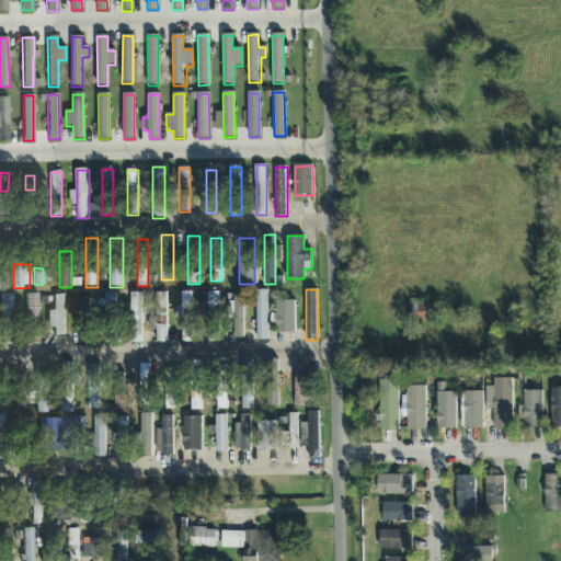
[(267,290),(256,290),(256,340),(267,340),(267,290)]
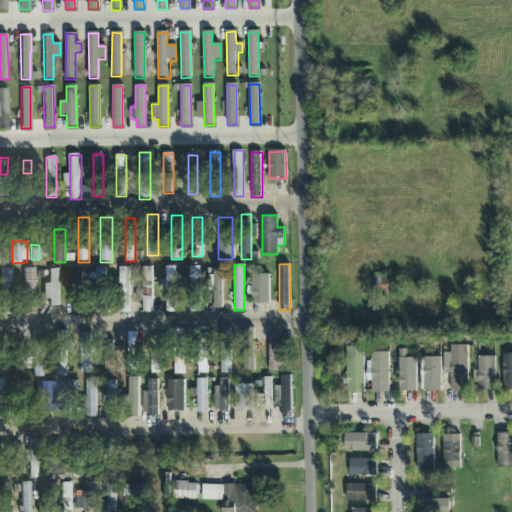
[(166,312),(177,312),(177,266),(166,266),(166,312)]
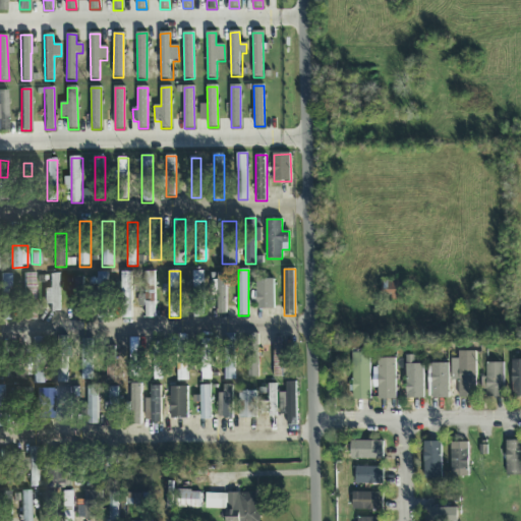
[(205,271),(193,271),(193,317),(205,317),(205,271)]
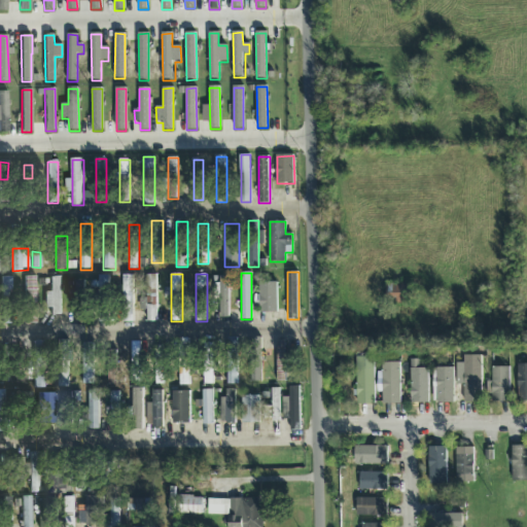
[(12,276),(2,276),(2,323),(12,323),(12,276)]
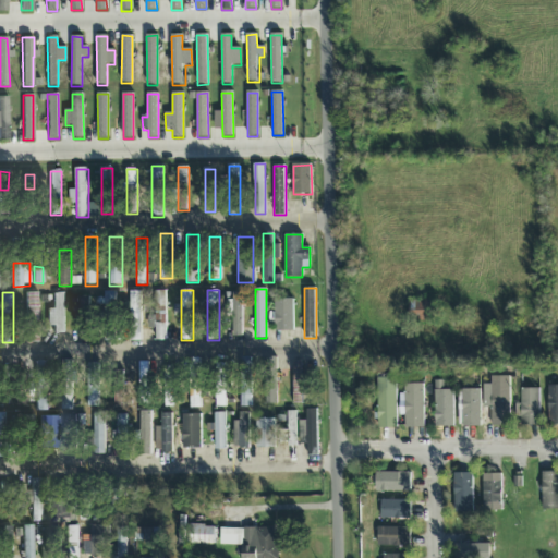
[(27,292),(27,342),(39,342),(39,292),(27,292)]
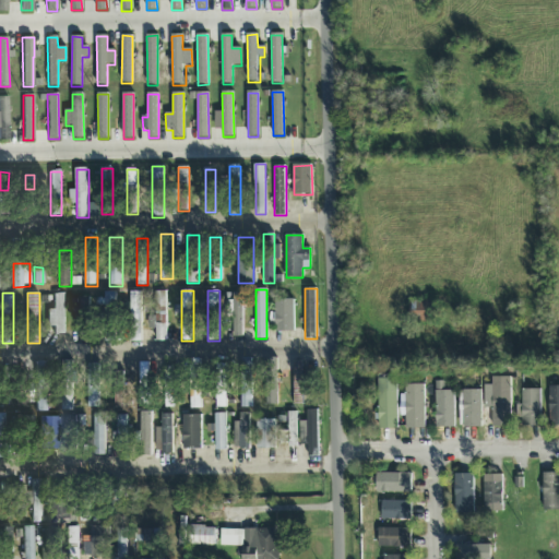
[(105,341),(116,341),(116,293),(105,293),(105,341)]
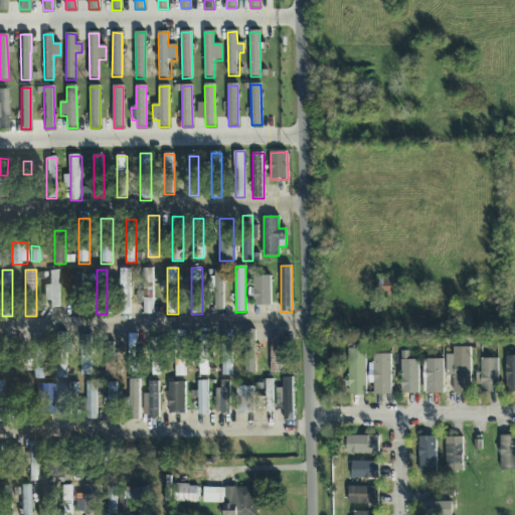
[(120,315),(131,315),(131,270),(120,270),(120,315)]
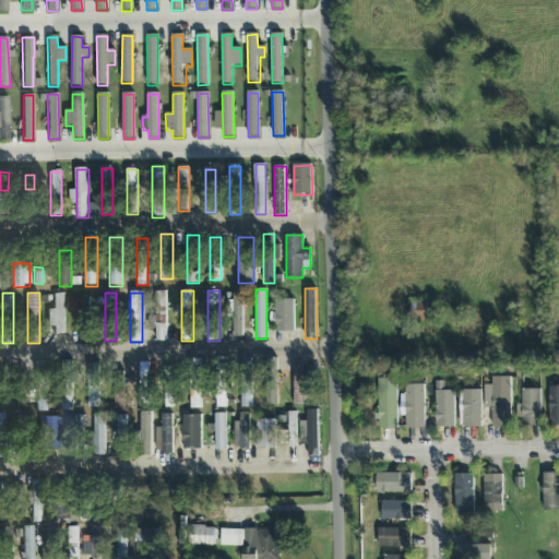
[(167,293),(157,293),(157,342),(167,342),(167,293)]
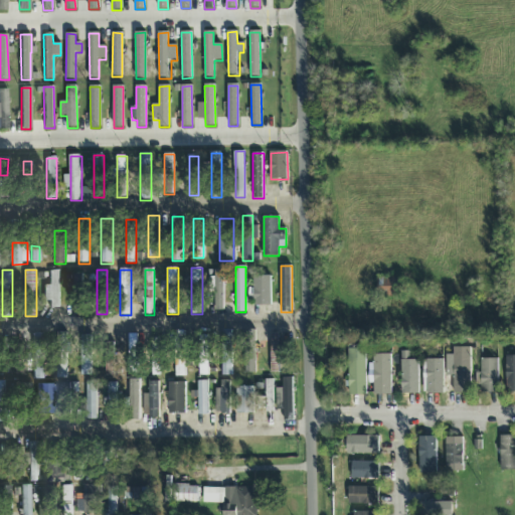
[(214,311),(223,311),(223,270),(214,270),(214,311)]
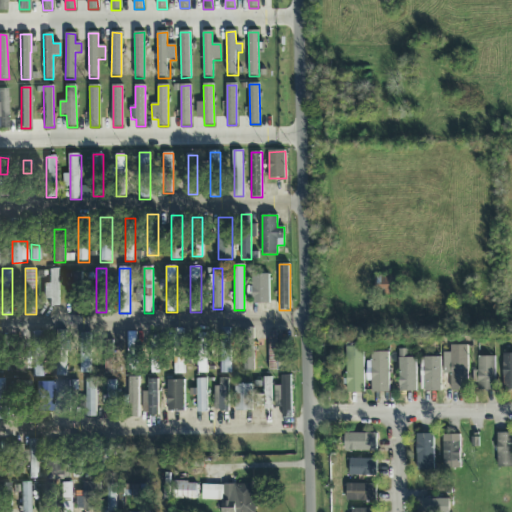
[(59,306),(59,269),(49,269),(49,306),(59,306)]
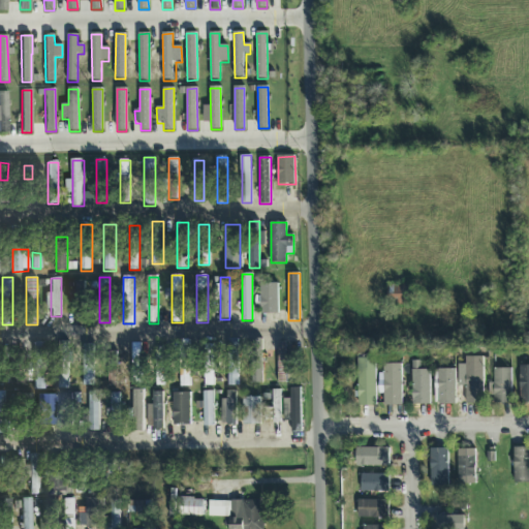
[(75,297),(86,298),(87,282),(76,282),(75,297)]
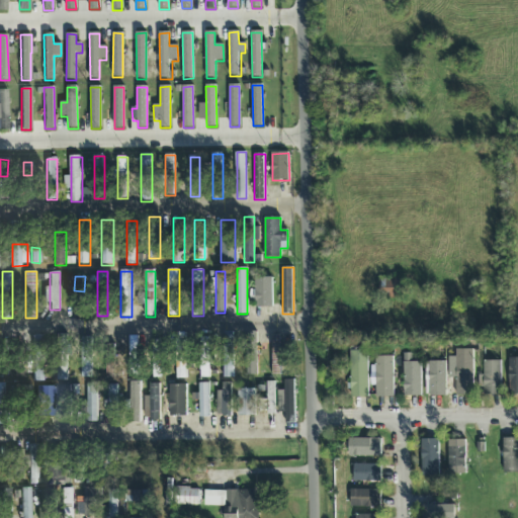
[(273,277),(254,277),(254,308),(273,308),(273,277)]
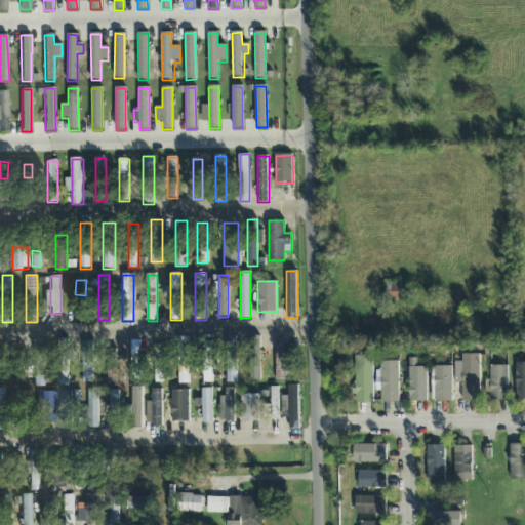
[(408,293),(408,283),(393,283),(393,293),(408,293)]
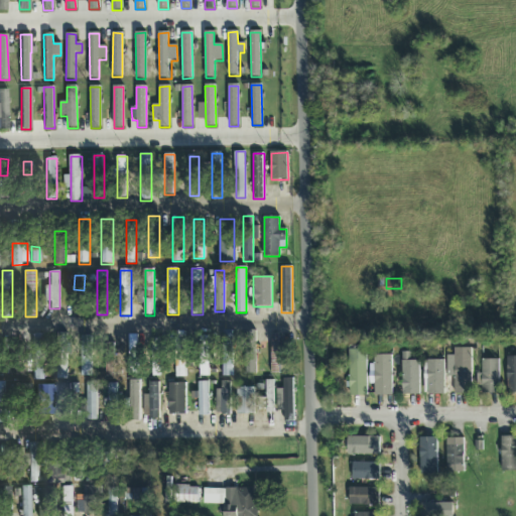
[(234,331),(223,331),(223,377),(234,377),(234,331)]
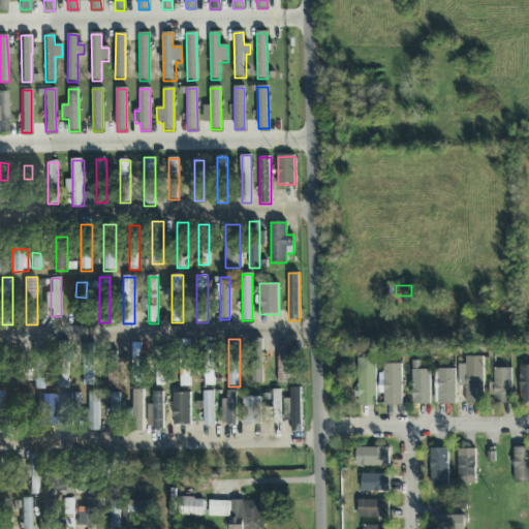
[(180,341),(180,387),(190,387),(190,341),(180,341)]
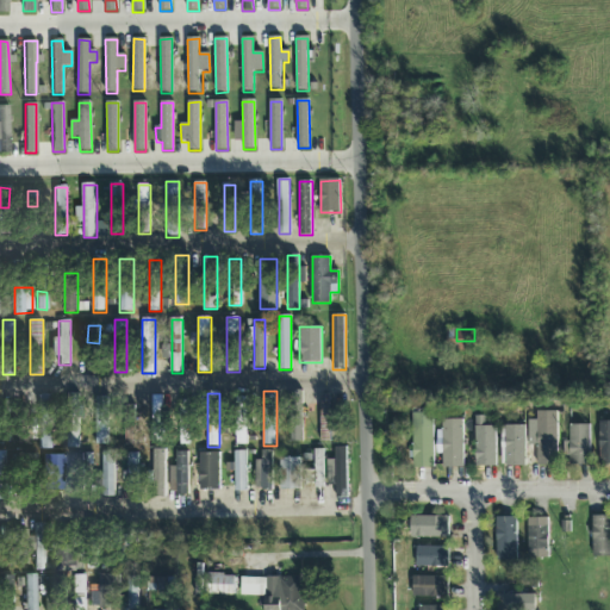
[(41,448),(54,448),(54,394),(41,394),(41,448)]
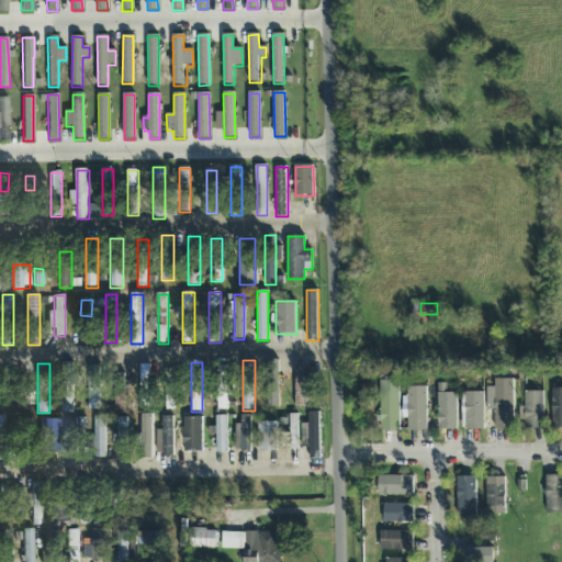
[(74,363),(62,363),(62,413),(74,413),(74,363)]
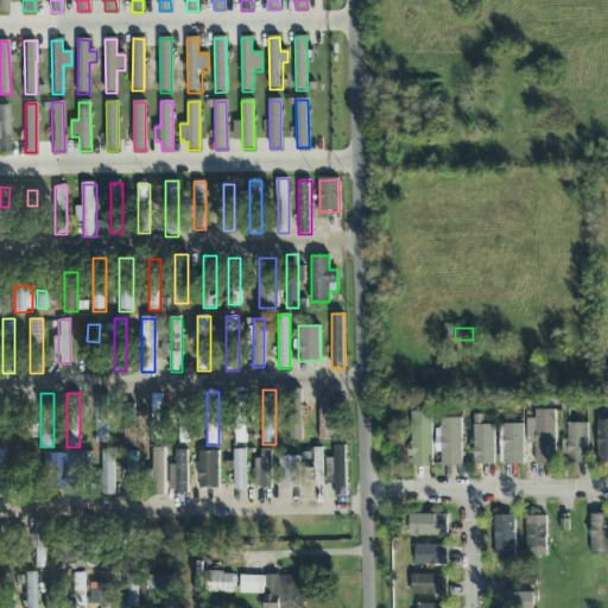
[(164,396),(153,396),(153,438),(164,438),(164,396)]
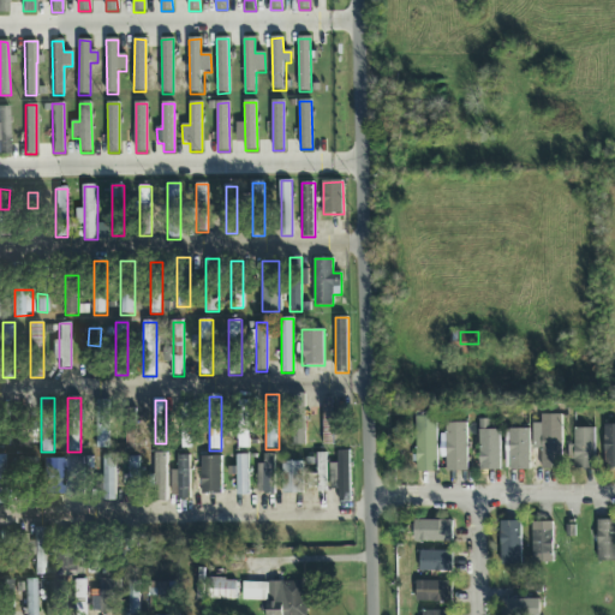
[(293,400),(293,447),(305,447),(305,400),(293,400)]
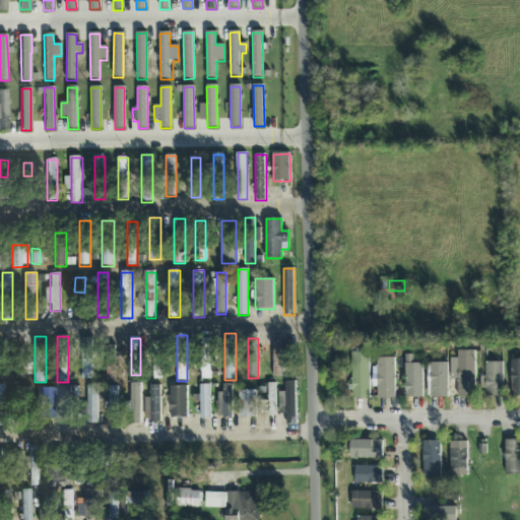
[(82,379),(93,379),(93,339),(82,339),(82,379)]
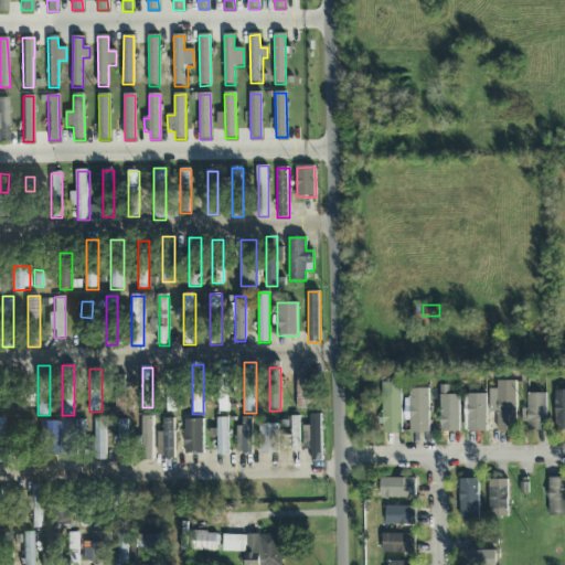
[(166,371),(169,398),(178,397),(176,371),(166,371)]
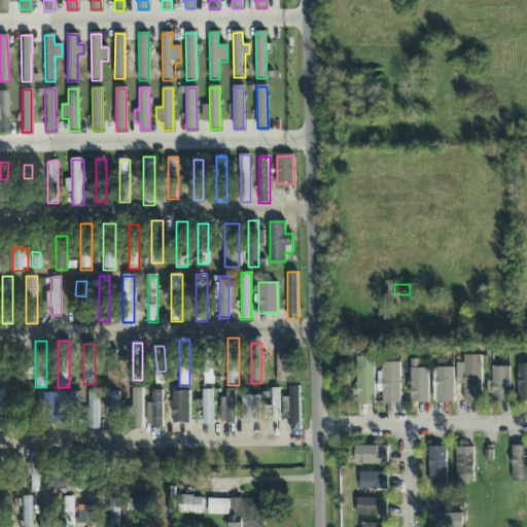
[(108,383),(117,383),(117,350),(108,350),(108,383)]
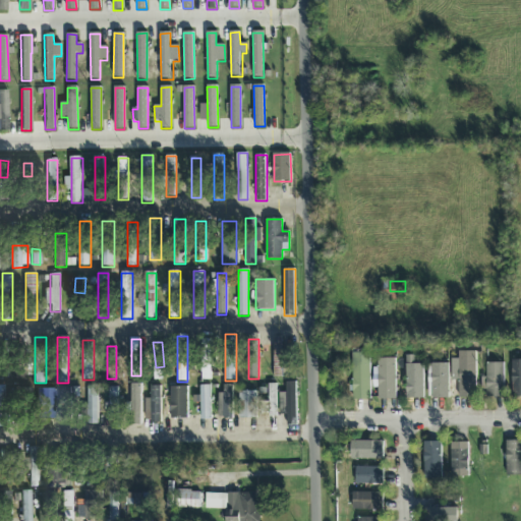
[(23,379),(23,349),(7,349),(7,379),(23,379)]
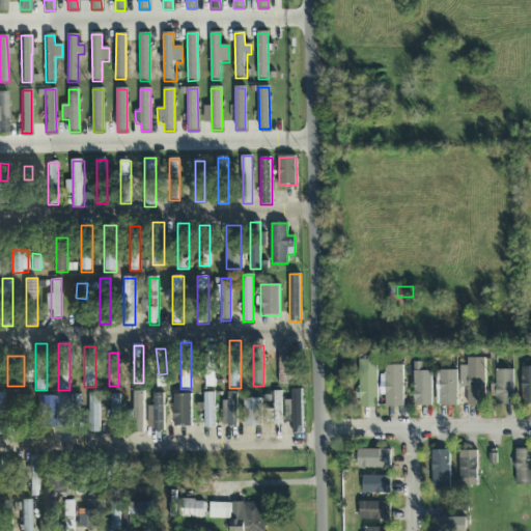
[(468,406),(485,406),(485,359),(468,359),(468,406)]
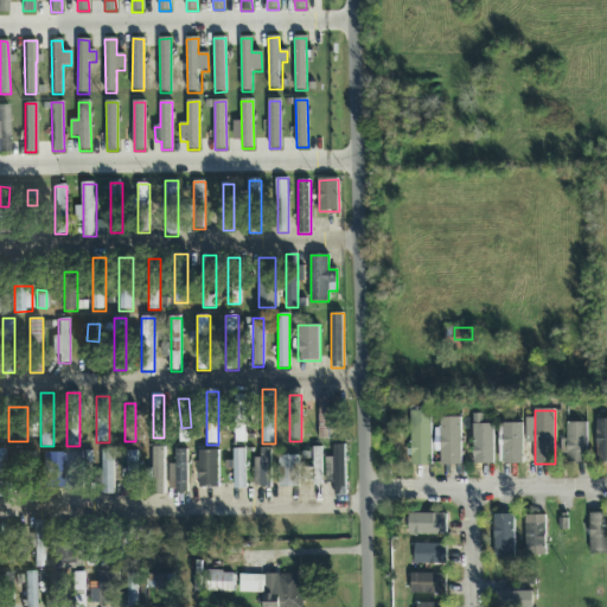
[(432,411),(411,411),(411,466),(432,466),(432,411)]
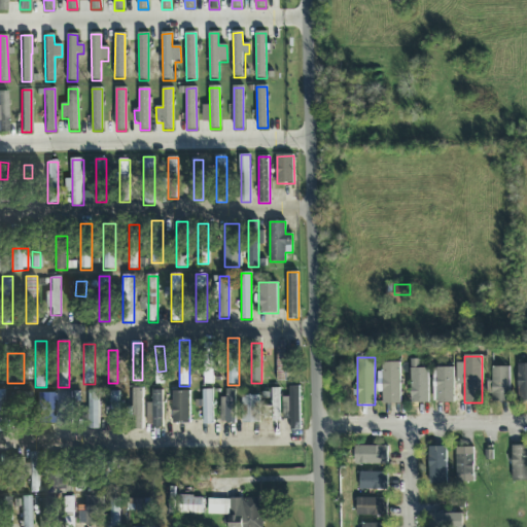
[(383,405),(400,405),(400,362),(383,362),(383,405)]
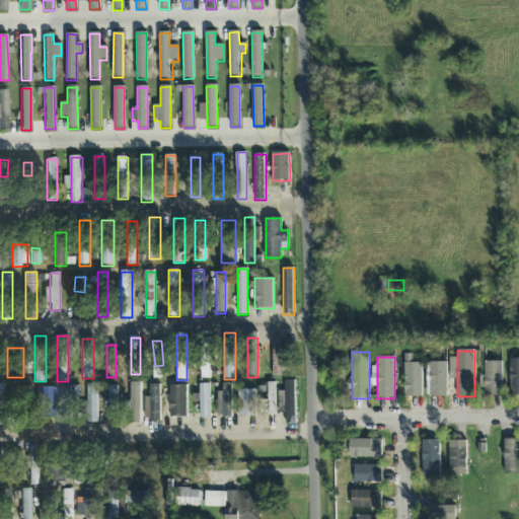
[(518,395),(518,359),(510,359),(510,395),(518,395)]
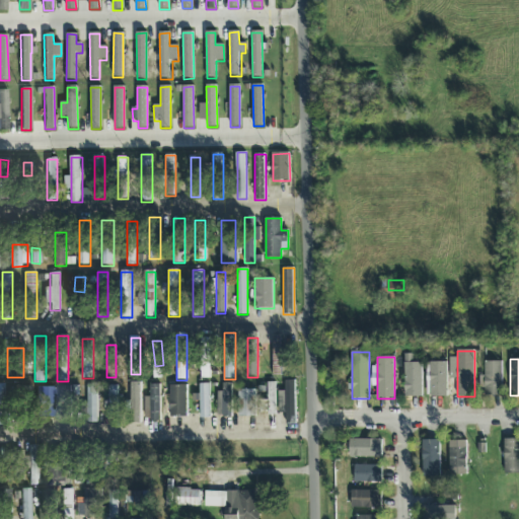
[(486,396),(502,396),(502,362),(486,362),(486,396)]
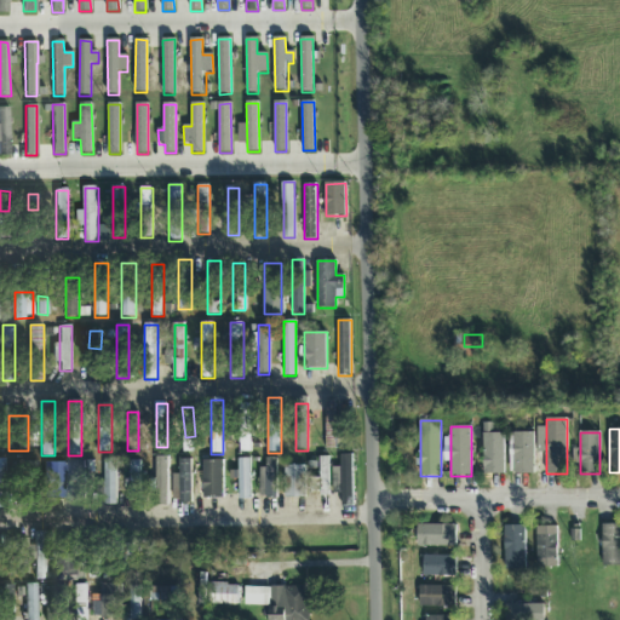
[(504,434),(483,434),(483,475),(504,475),(504,434)]
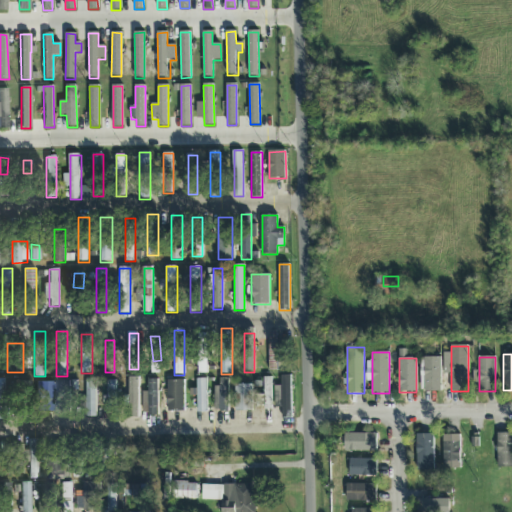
[(441,391),(441,358),(424,358),(424,391),(441,391)]
